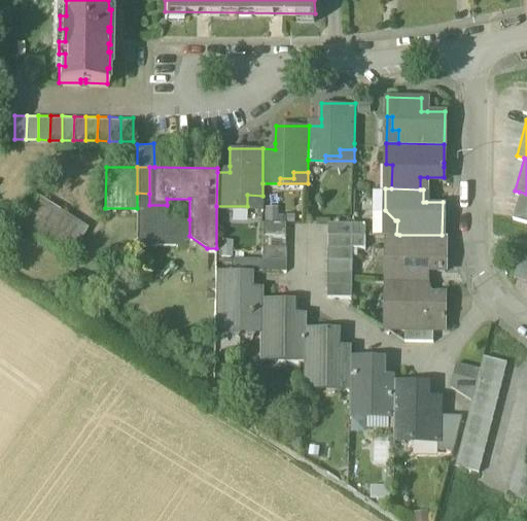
[(526,194),(519,192),(513,216),(526,219),(526,194)]
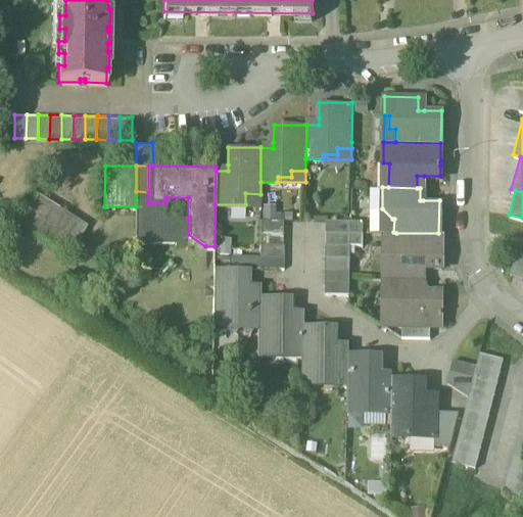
[(14,217),(72,253),(80,240),(74,236),(82,224),(30,191),(14,217)]
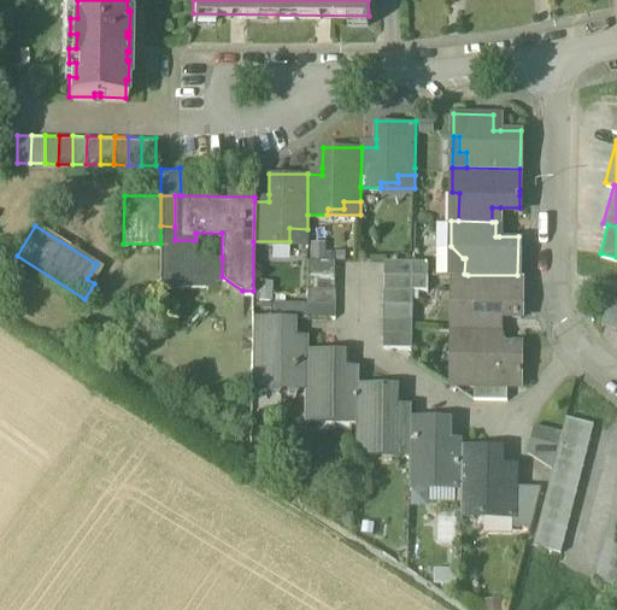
[(222,276),(222,257),(195,256),(195,240),(175,240),(175,227),(160,226),(160,244),(159,286),(207,286),(222,276)]
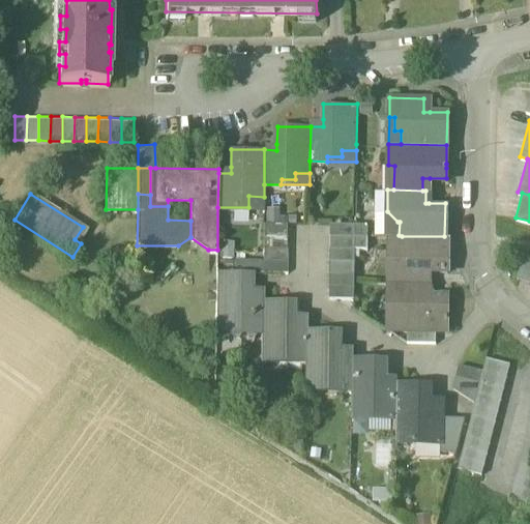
[(248,196),(248,207),(263,207),(264,197),(248,196)]
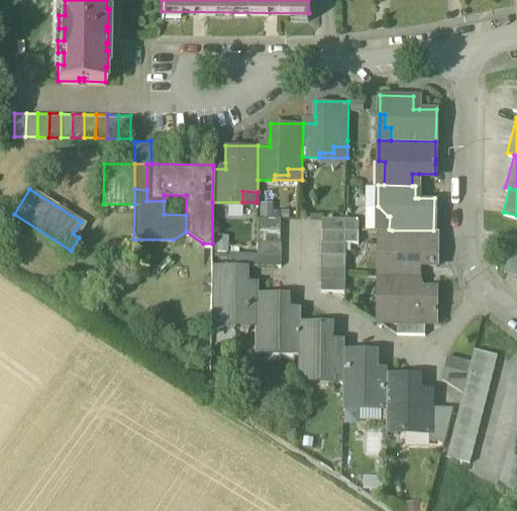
[(259,200),(259,215),(274,215),(273,199),(259,200)]
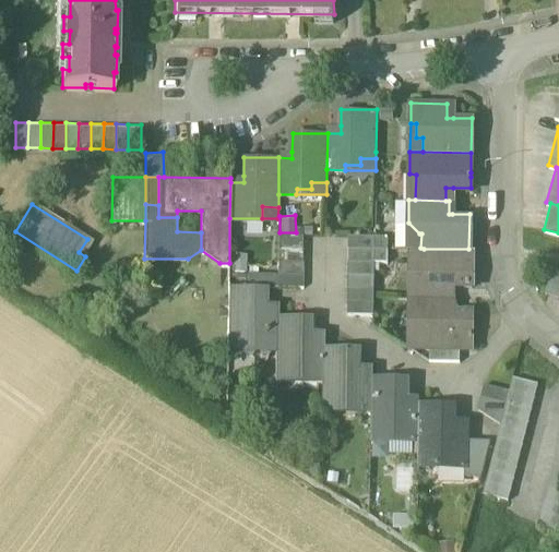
[(411,248),(420,248),(421,234),(419,234),(408,223),(407,248),(411,248)]
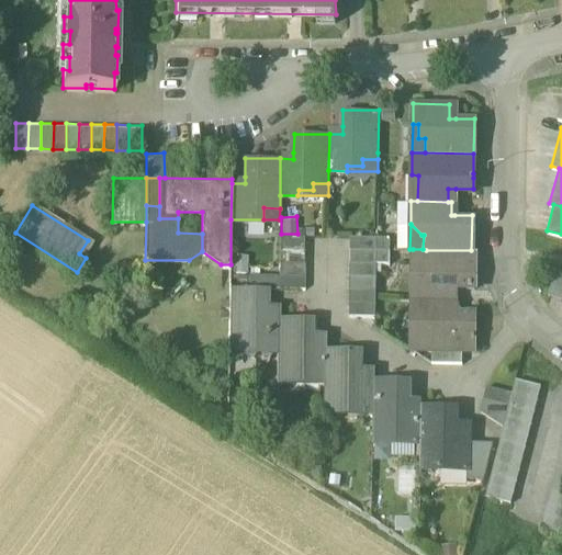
[(279,234),(279,247),(305,247),(305,235),(298,234),(281,234),(279,234)]
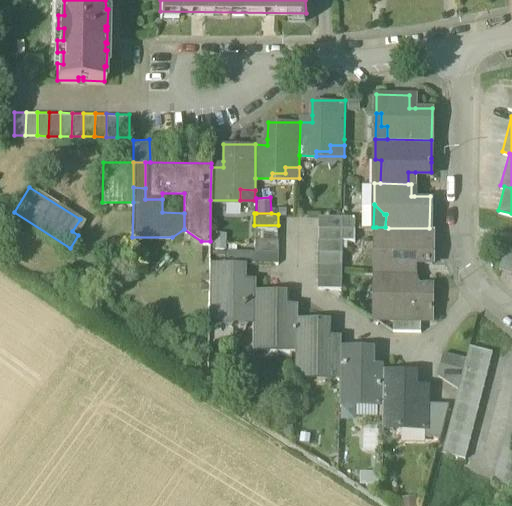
[(319,214),(319,226),(355,227),(355,215),(319,214)]
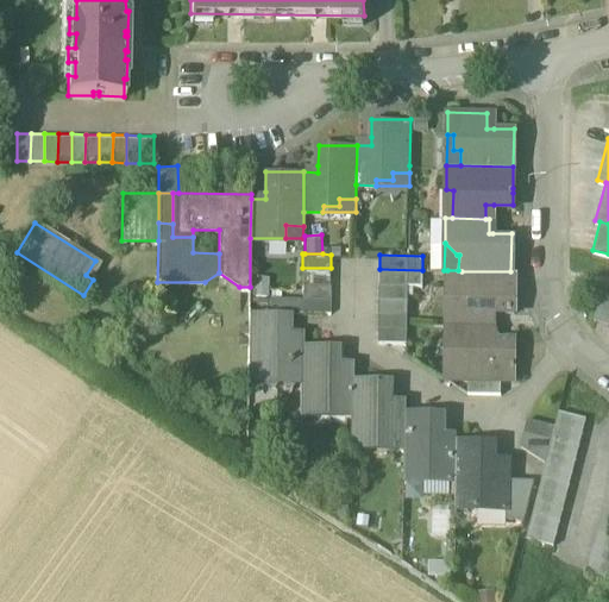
[(331,282),(331,268),(302,268),(302,282),(331,282)]
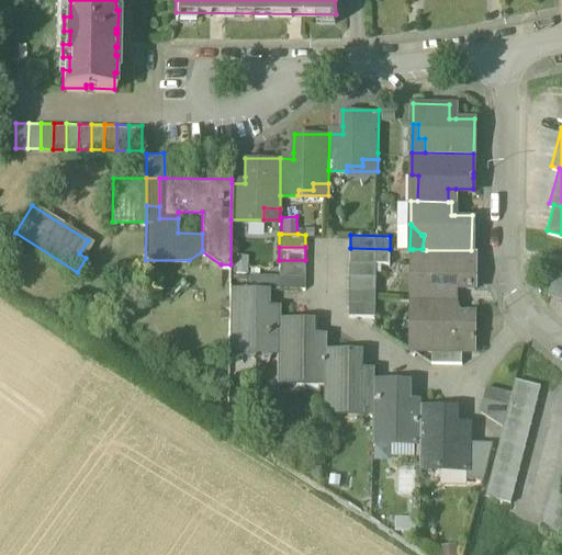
[(350,248),(350,261),(377,262),(377,261),(390,262),(390,249),(350,248)]
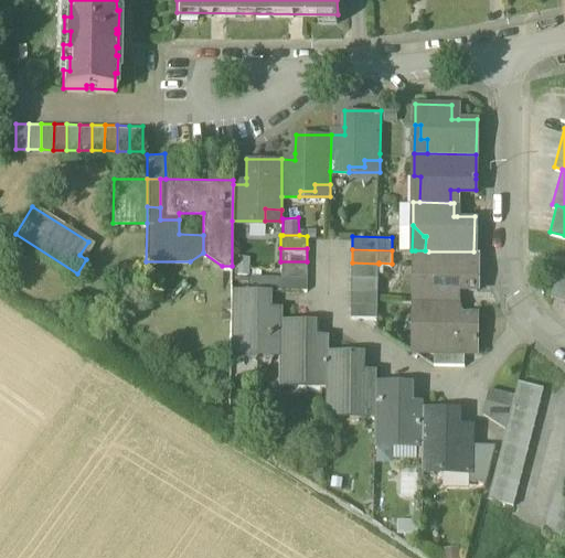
[(415,250),(415,279),(423,279),(423,270),(428,265),(428,251),(425,250),(415,250)]
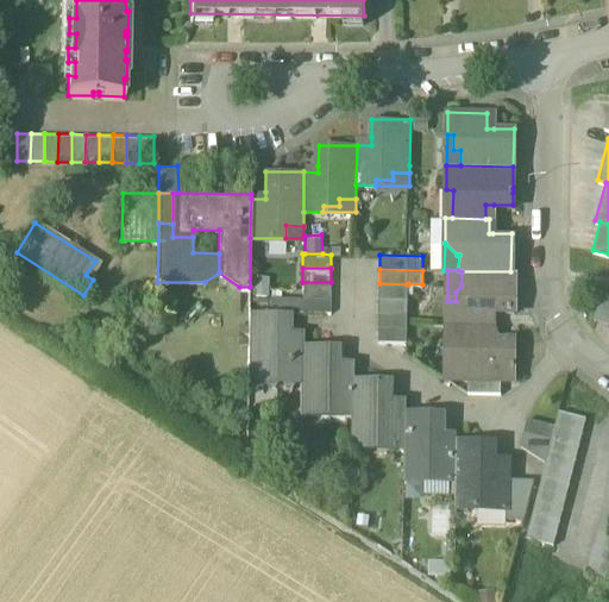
[(447,301),(447,323),(487,324),(487,309),(495,309),(514,311),(514,271),(510,271),(462,271),(462,286),(456,292),(456,301),(447,301)]
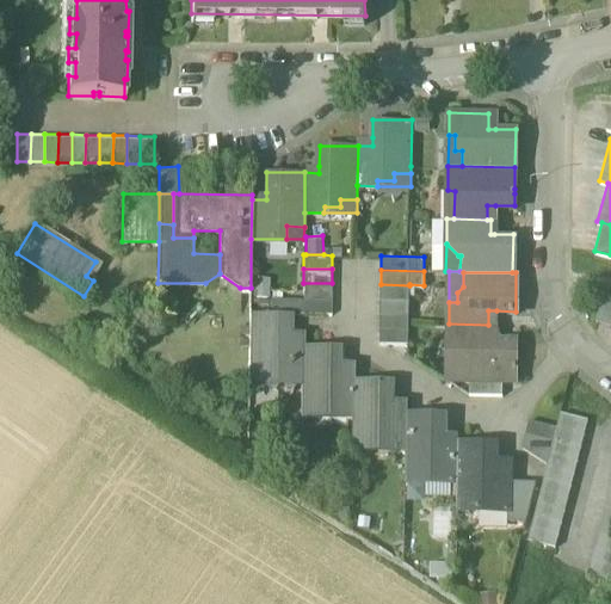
[(270,275),(253,275),(253,296),(269,296),(270,275)]
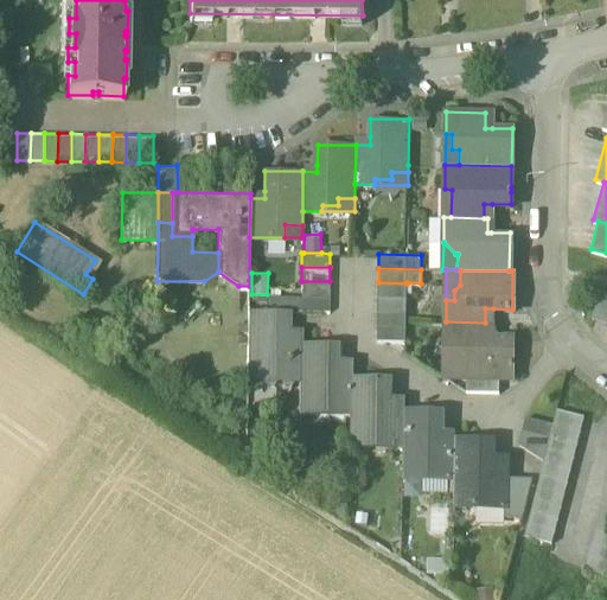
[(328,295),(330,281),(301,281),(300,295),(328,295)]
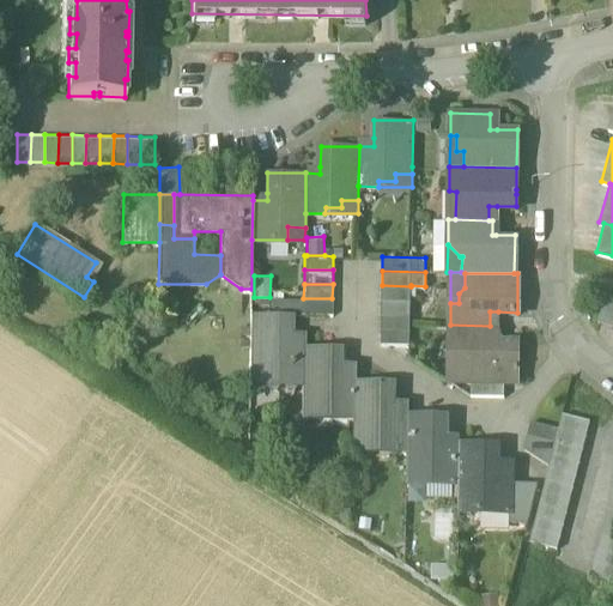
[(382,285),(381,300),(410,301),(411,286),(382,285)]
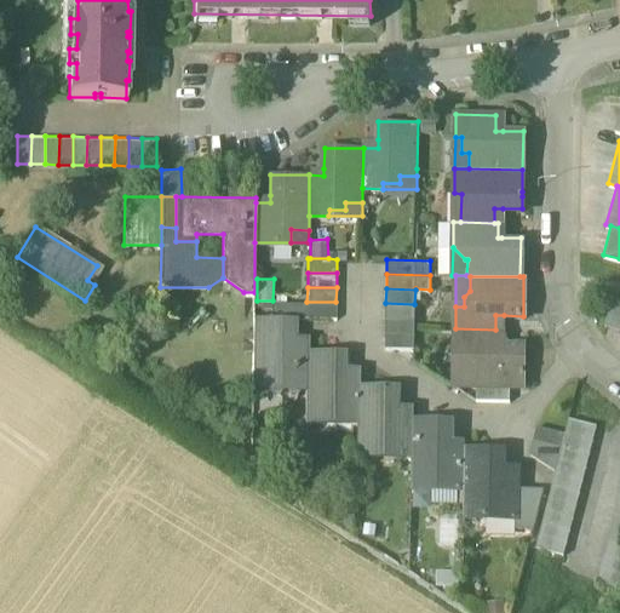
[(606,319),(619,322),(619,294),(613,293),(606,319)]
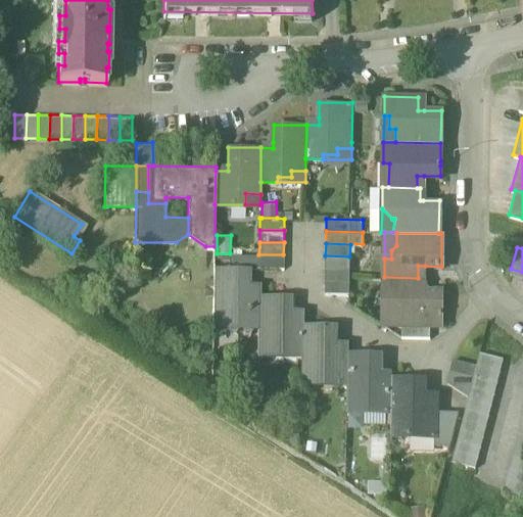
[(254,266),(254,254),(230,253),(230,268),(247,268),(254,266)]
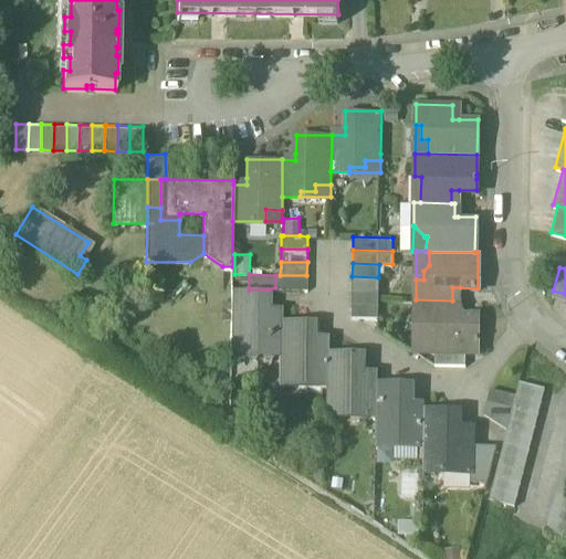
[(306,288),(306,275),(280,275),(275,275),(275,287),(306,288)]
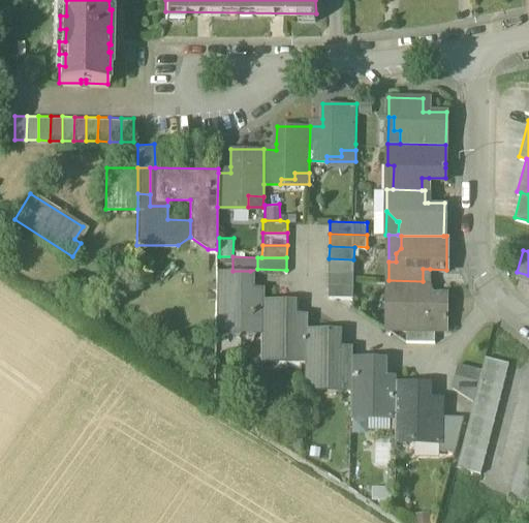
[(329,258),(329,271),(353,272),(353,259),(329,258)]
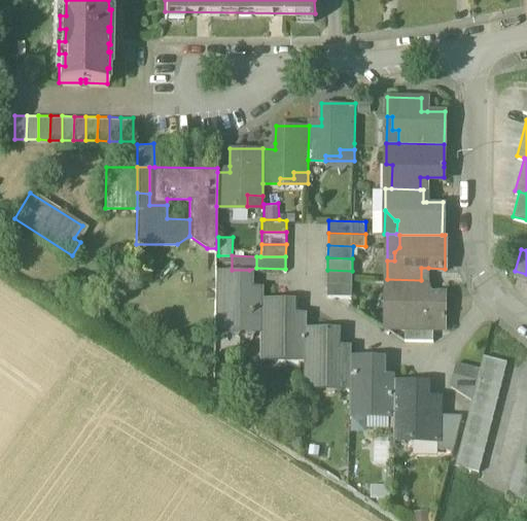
[(254,327),(260,327),(260,298),(260,293),(248,293),(248,285),(249,270),(232,270),(215,269),(215,278),(215,301),(214,309),(214,314),(230,315),(230,317),(239,327),(242,327),(245,333),(252,333),(254,328),(254,327)]
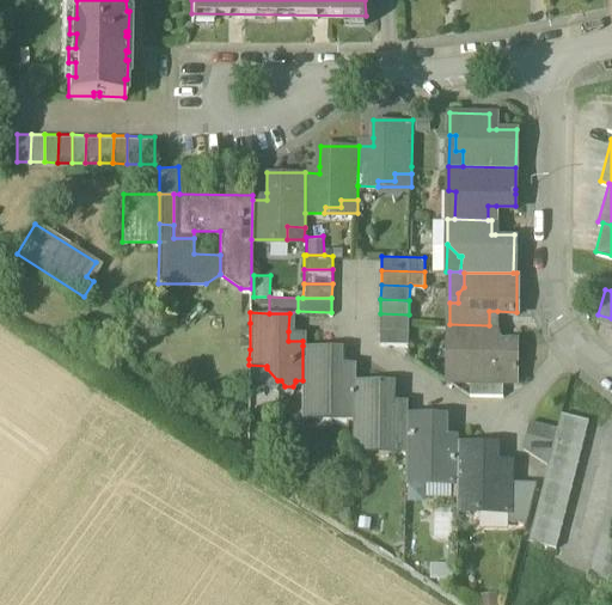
[(380,313),(380,328),(409,329),(409,324),(409,315),(380,313)]
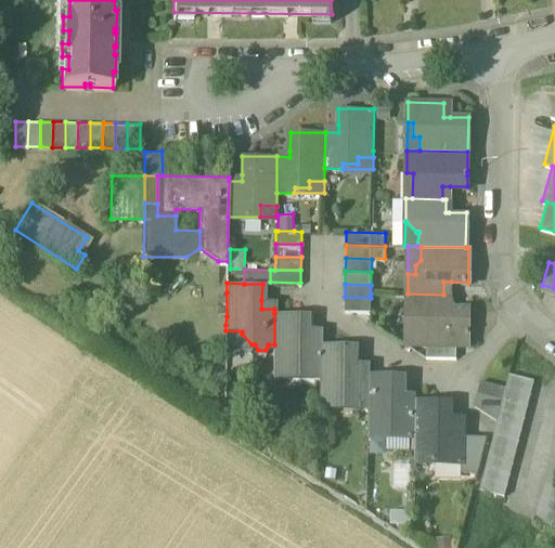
[(227,316),(227,292),(215,292),(214,316),(227,316)]
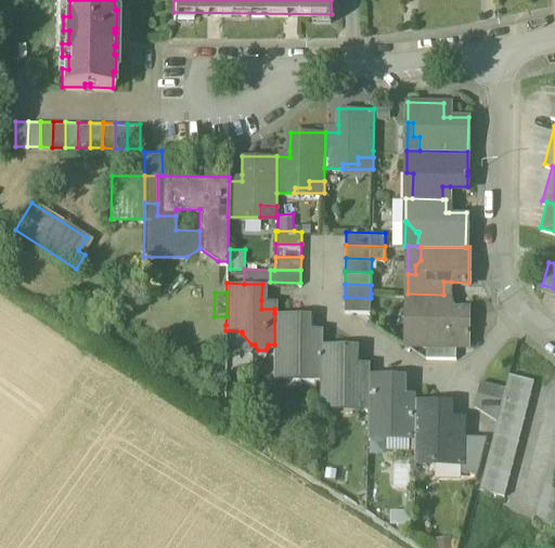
[(443,308),(443,295),(408,294),(407,305),(413,311),(407,316),(420,329),(420,342),(426,342),(456,343),(467,343),(467,333),(468,333),(468,329),(467,329),(468,308),(455,308),(443,308)]
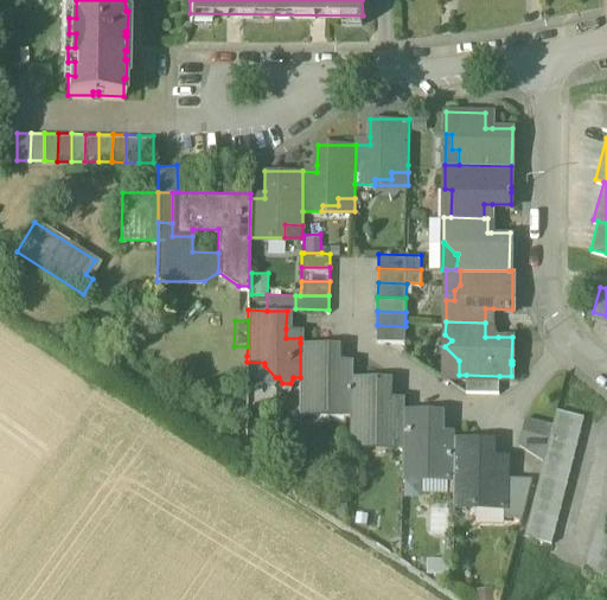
[(498,337),(493,323),(485,323),(485,337),(498,337)]
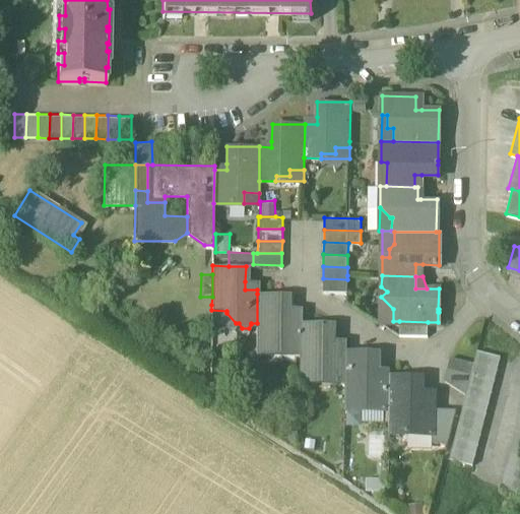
[(347,292),(347,279),(323,278),(323,291),(347,292)]
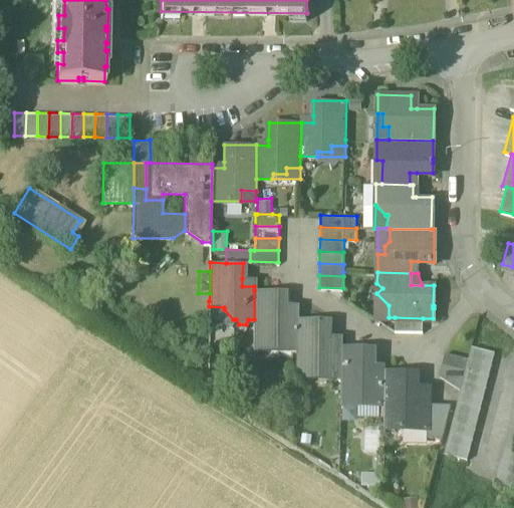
[(286,291),(254,290),(254,319),(254,330),(253,334),(267,335),(267,337),(277,347),(297,347),(298,318),(298,310),(286,310),(286,303),(286,291)]
